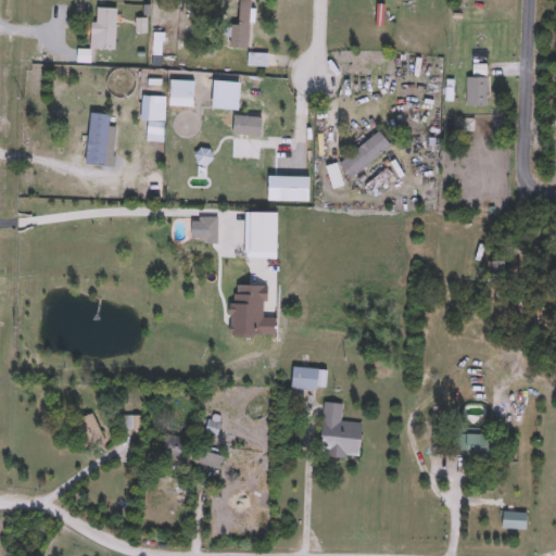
[(250,0),(250,48),(231,48),(231,25),(239,25),(239,0),(250,0)]
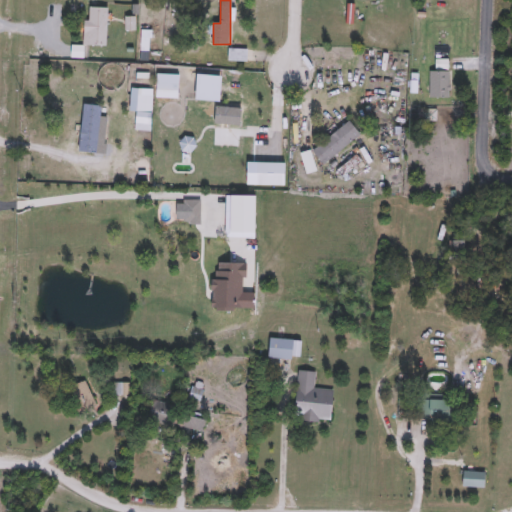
[(85,7),(107,7),(107,45),(85,45),(85,7)]
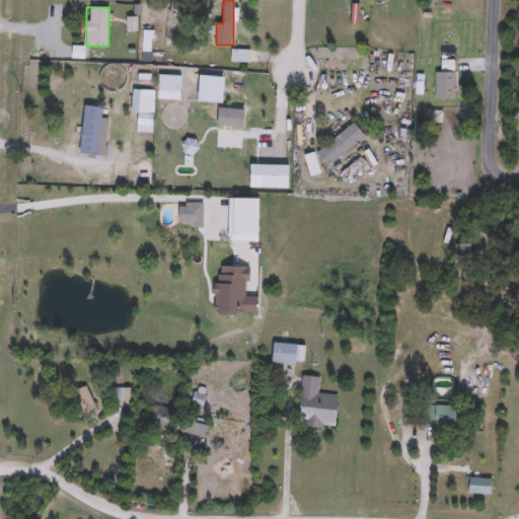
[(231,62),(231,50),(249,50),(249,62),(231,62)]
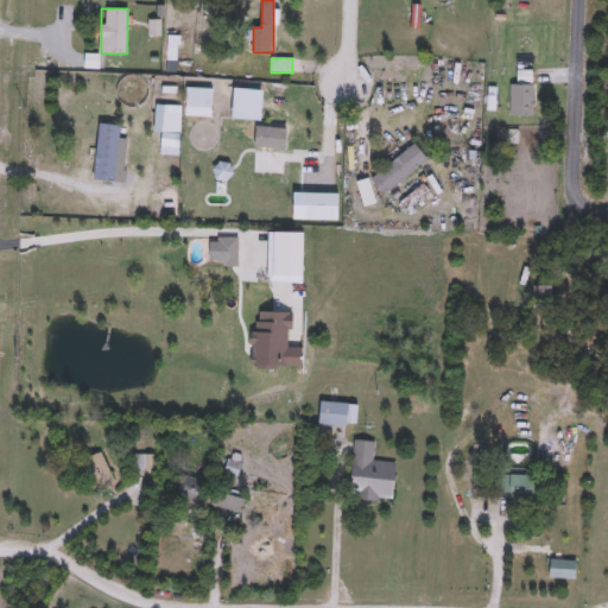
[(534,84),(534,115),(510,115),(510,84),(534,84)]
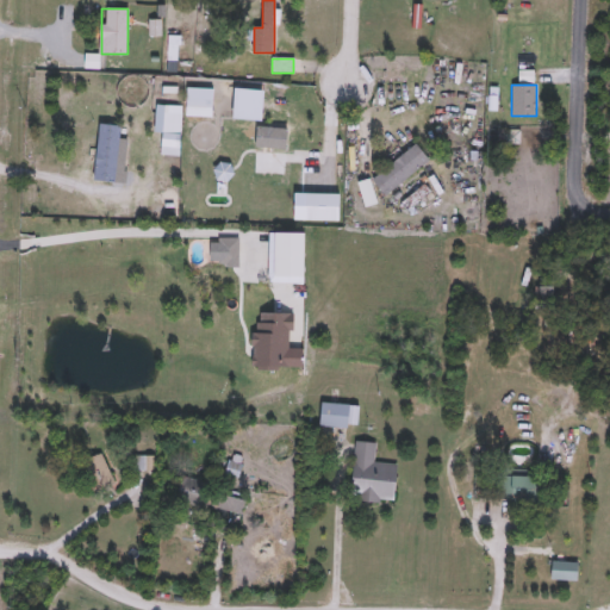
[(372,180),(417,143),(430,160),(385,197),(372,180)]
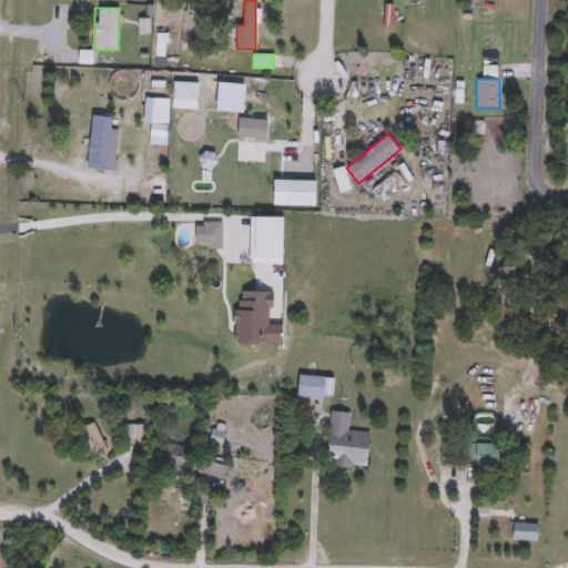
[(203,245),(203,221),(223,221),(223,245),(203,245)]
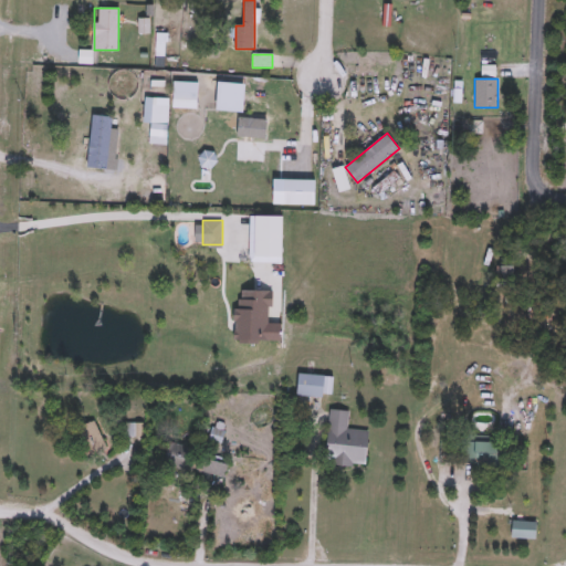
[(526,329),(513,329),(513,311),(526,311),(526,329)]
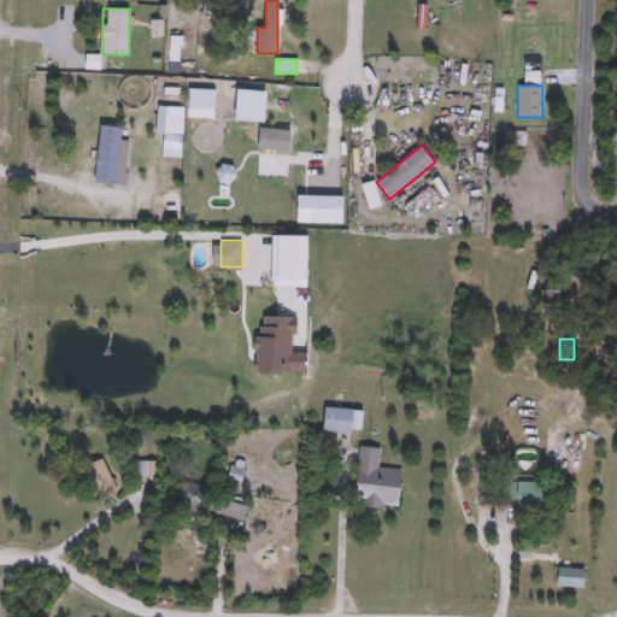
[(353,409),(353,432),(324,432),(324,409),(353,409)]
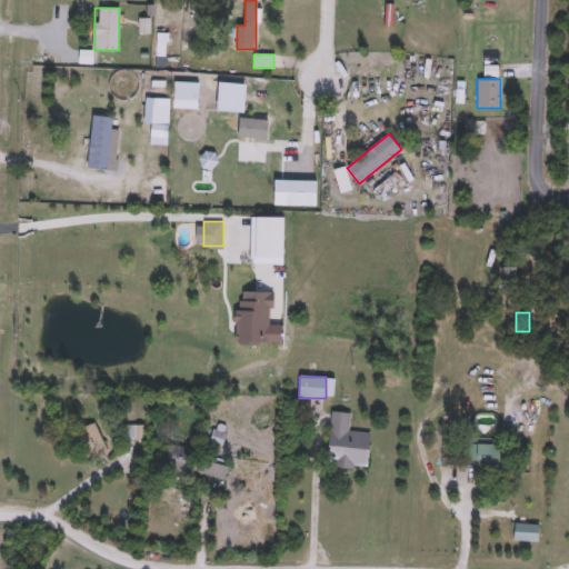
[(350,412),(349,431),(370,432),(369,468),(328,467),(330,411),(350,412)]
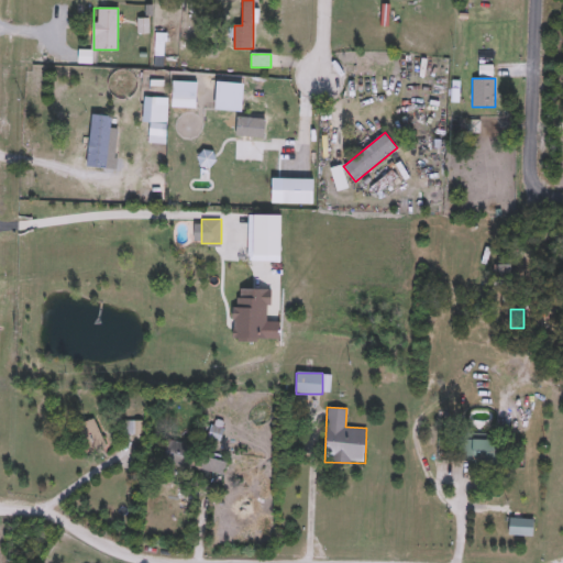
[(85,446),(78,423),(95,419),(101,442),(85,446)]
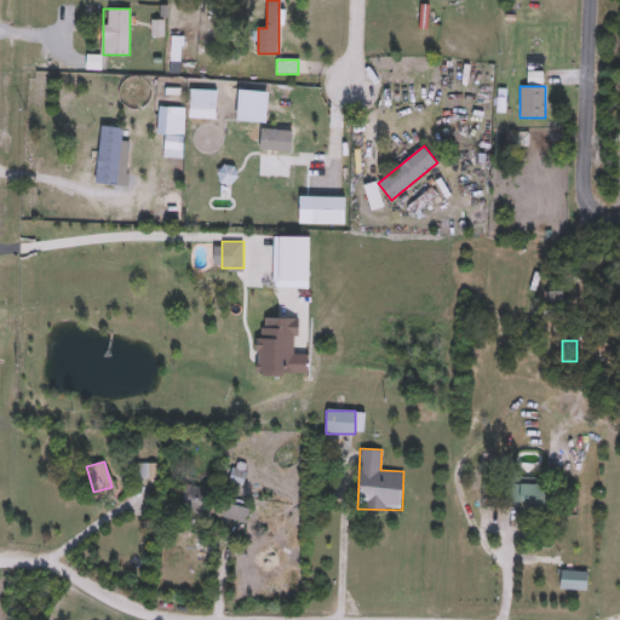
[(505,477),(551,477),(551,515),(535,515),(535,509),(505,509),(505,477)]
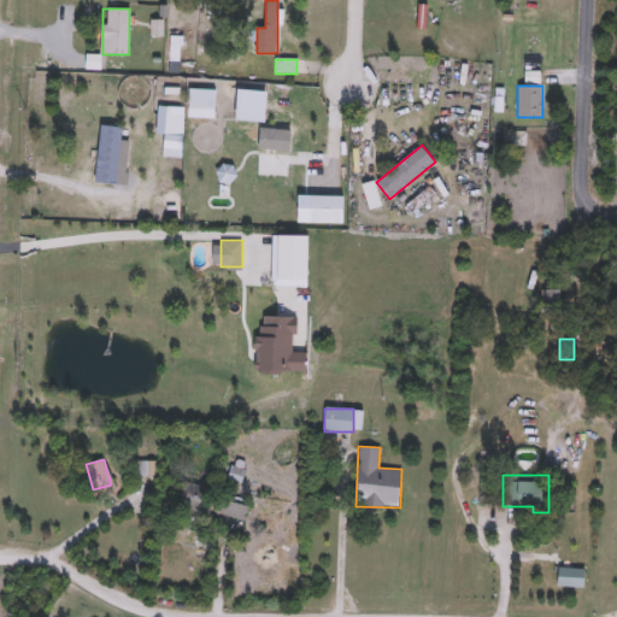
[(244,521),(178,506),(183,486),(248,499),(244,521)]
